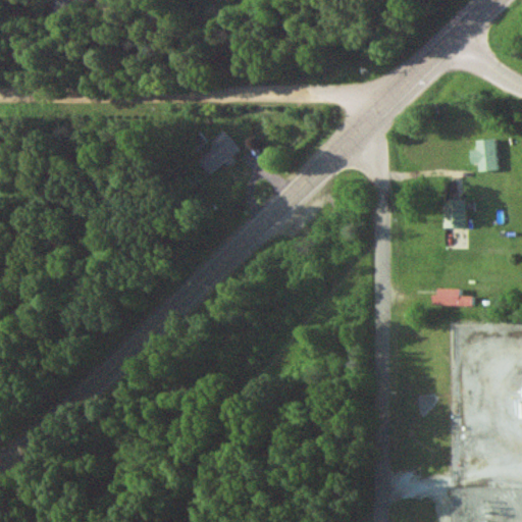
[(210,173),(241,151),(229,136),(200,159),(210,173)]
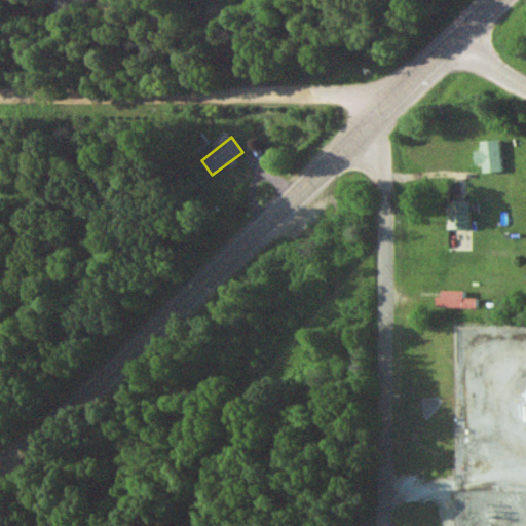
[(477,164),(484,164),(484,173),(501,173),(501,140),(482,140),(482,152),(477,152),(477,164)]
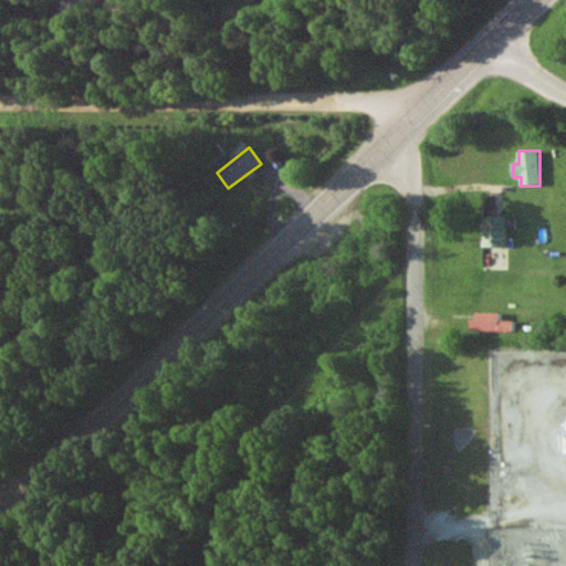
[(480,217),(480,248),(504,248),(504,217),(480,217)]
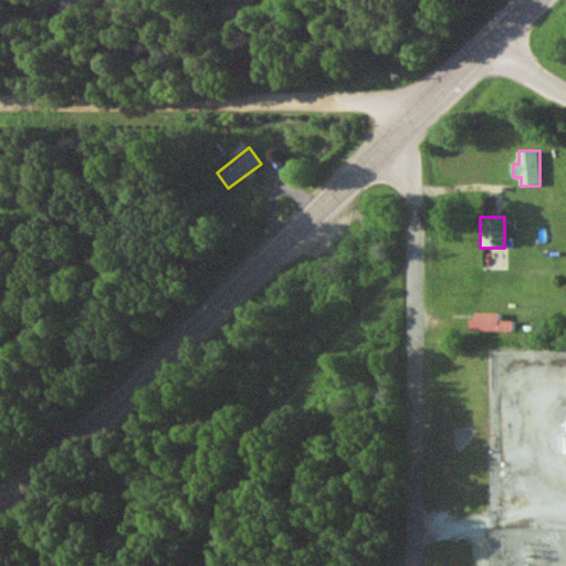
[(500,313),(470,313),(470,332),(513,332),(513,322),(500,322),(500,313)]
